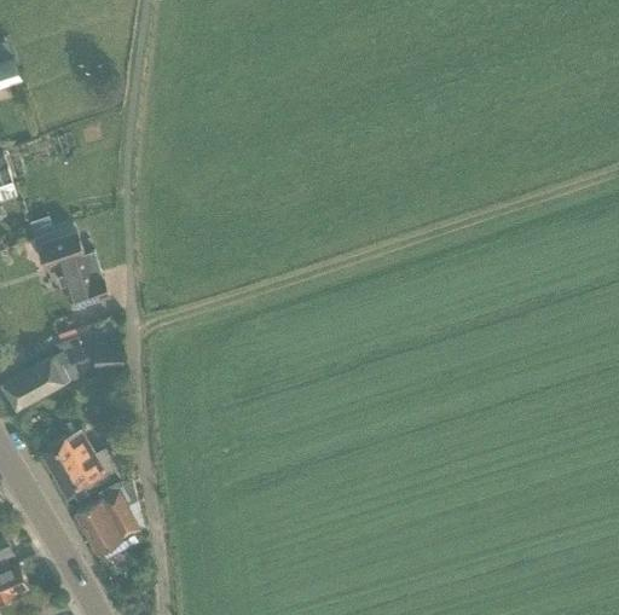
[(0,88),(22,82),(15,59),(0,63),(0,88)]
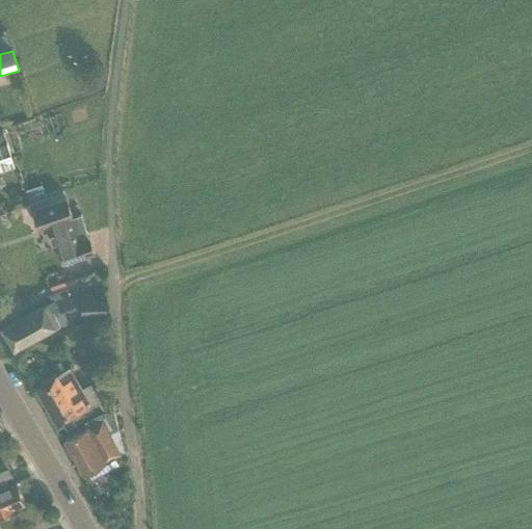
[(0,158),(9,156),(2,135),(0,135),(0,158)]
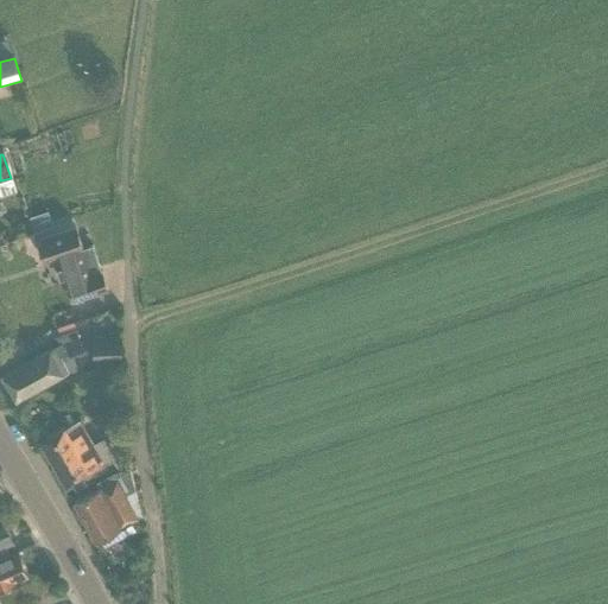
[(73,306),(107,294),(102,278),(100,278),(92,252),(82,255),(75,234),(37,247),(44,267),(57,262),(73,306)]
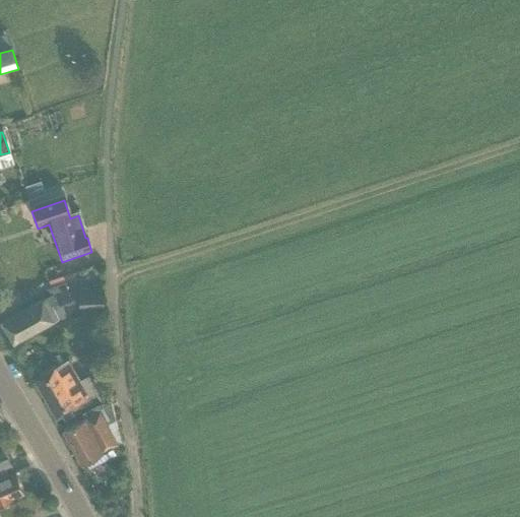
[(73,273),(70,263),(56,268),(59,277),(73,273)]
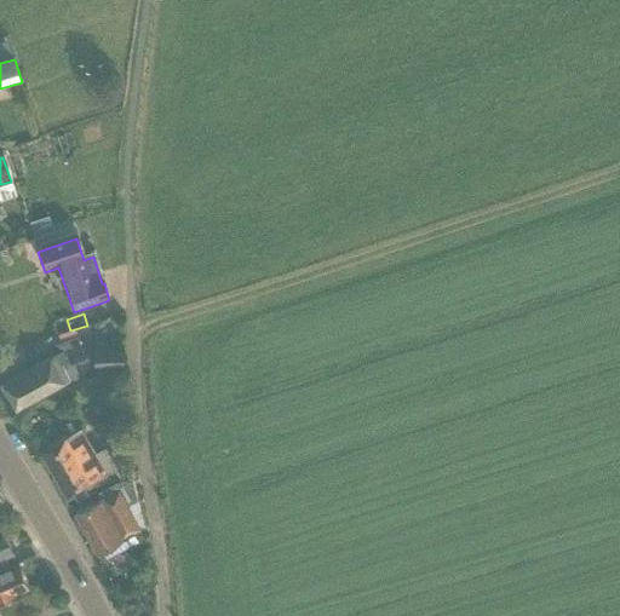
[(121,349),(97,350),(96,332),(90,334),(87,328),(57,338),(59,345),(64,353),(49,362),(3,389),(16,413),(64,386),(64,385),(76,379),(69,368),(74,366),(95,360),(96,370),(122,370),(121,349)]
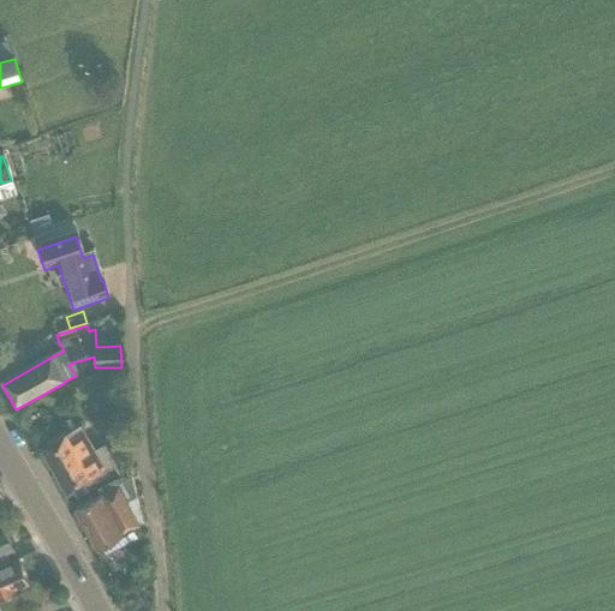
[(105,447),(93,454),(79,431),(65,439),(65,438),(40,453),(66,498),(91,484),(91,483),(105,474),(103,473),(117,466),(105,447)]
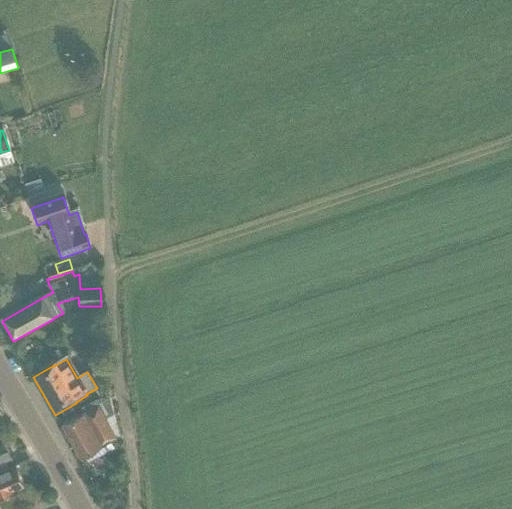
[(79,409),(83,416),(62,427),(79,460),(102,448),(101,446),(114,439),(112,434),(120,429),(109,396),(94,401),(79,409)]
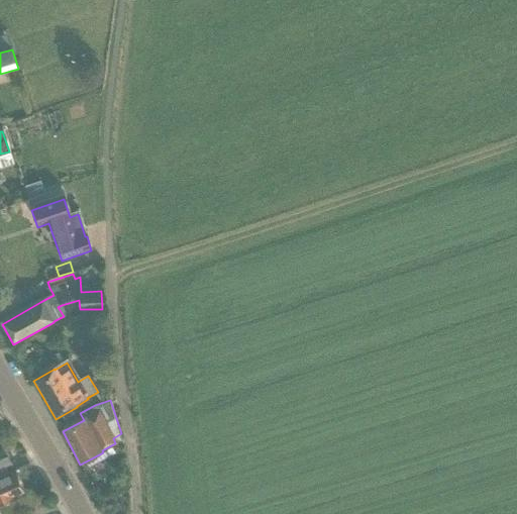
[(2,441),(0,442),(0,469),(12,465),(2,441)]
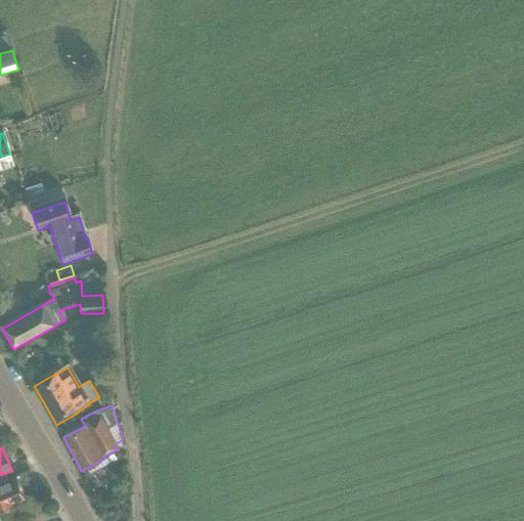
[(13,505),(25,500),(15,478),(0,484),(0,510),(1,510),(3,512),(8,510),(9,507),(13,505)]
